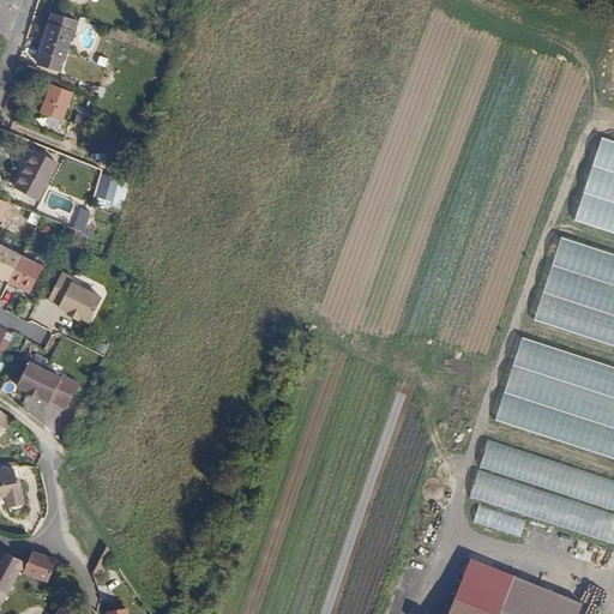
[(52,22),(71,29),(74,18),(55,11),(52,22)]
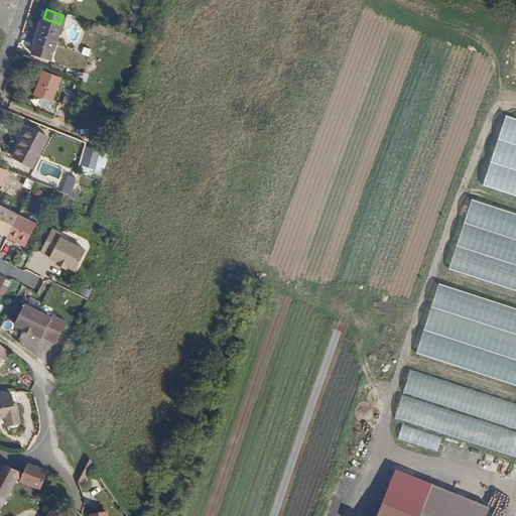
[(31,49),(47,55),(59,24),(43,18),(31,49)]
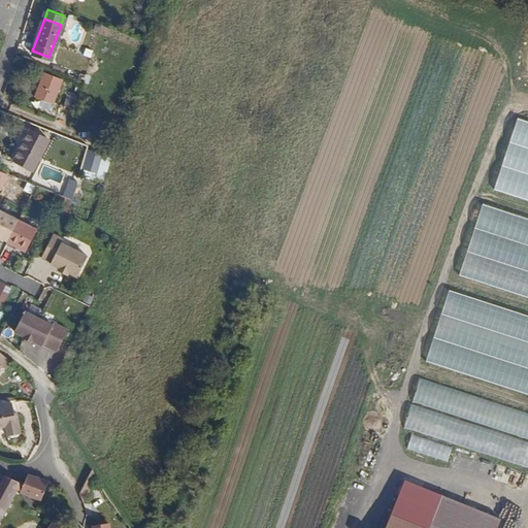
[(34,100),(54,107),(64,79),(44,72),(34,100)]
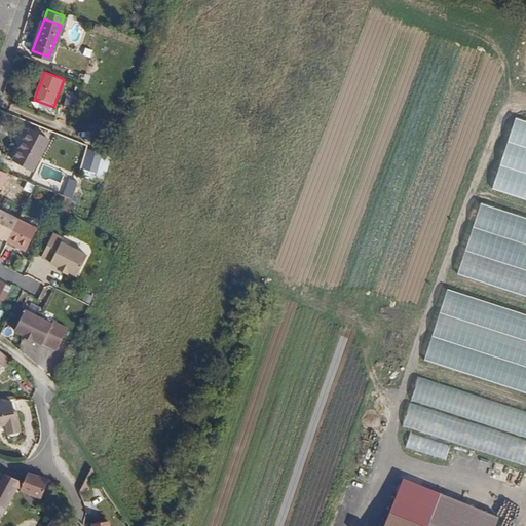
[(83,97),(90,99),(95,84),(88,81),(83,97)]
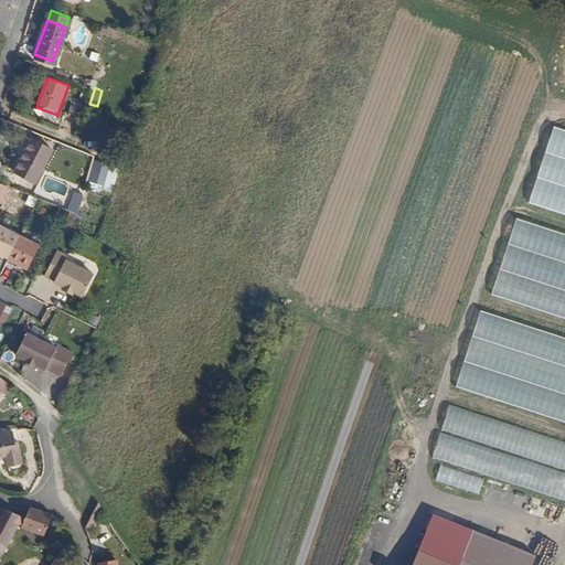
[(564,130),(553,127),(526,206),(564,219),(564,130)]
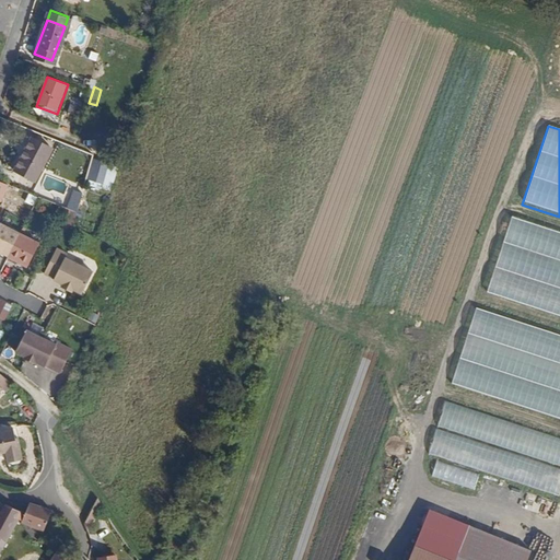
[(14,178),(39,189),(56,153),(31,142),(14,178)]
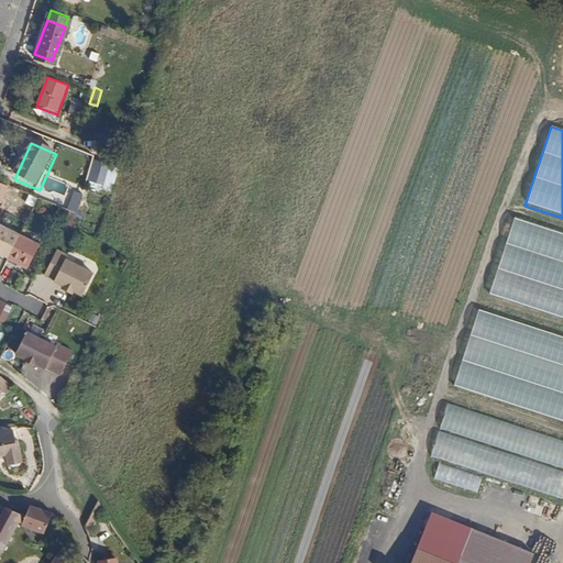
[(91,183),(106,186),(111,166),(96,162),(91,183)]
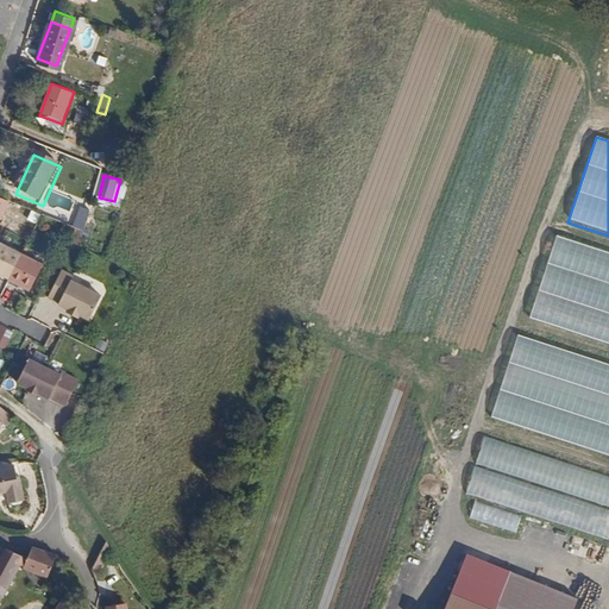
[(114,201),(125,205),(131,183),(120,180),(114,201)]
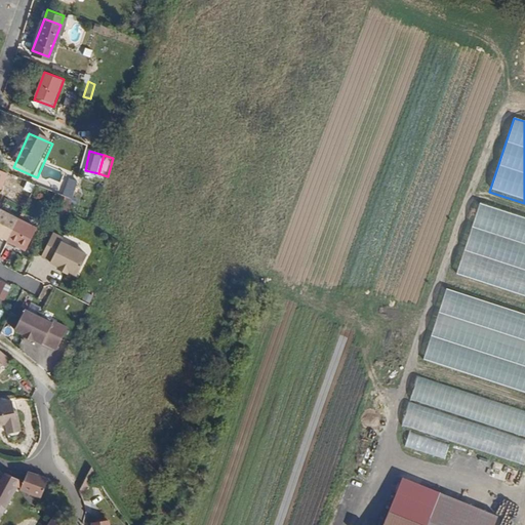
[(54,212),(64,206),(66,196),(58,194),(54,212)]
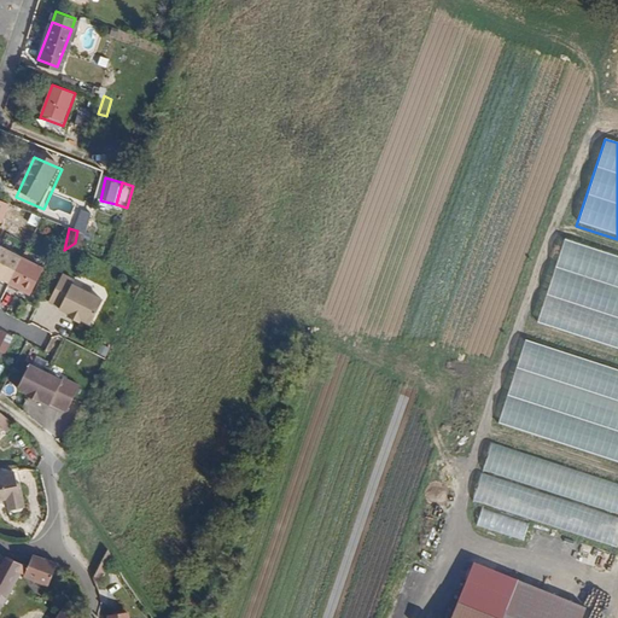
[(617,255),(566,239),(537,326),(617,353),(617,255)]
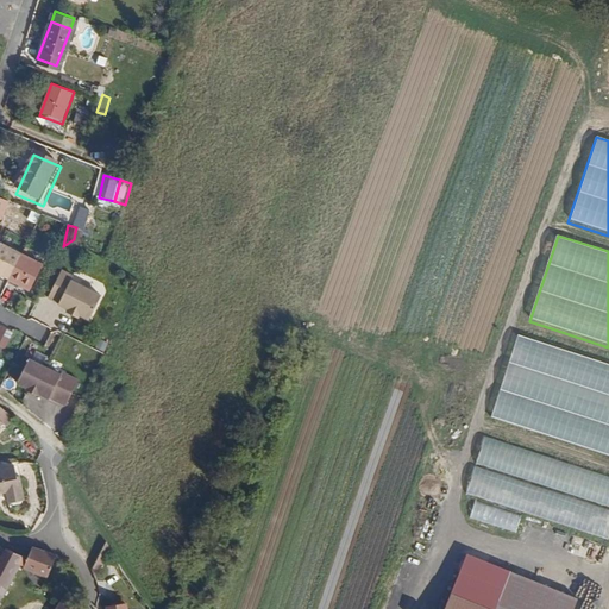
[(0,276),(6,278),(18,253),(0,245),(0,276)]
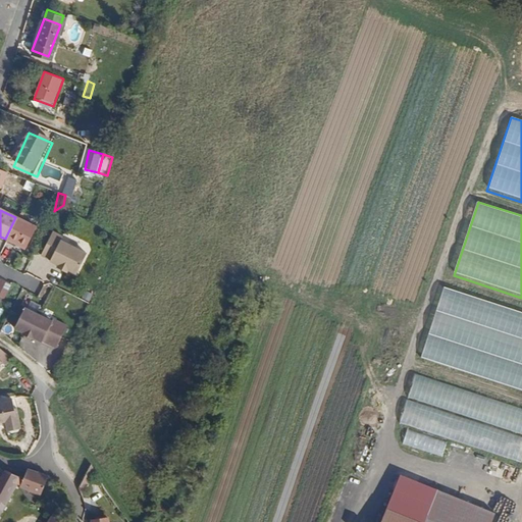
[(5,239),(23,247),(35,225),(15,217),(5,239)]
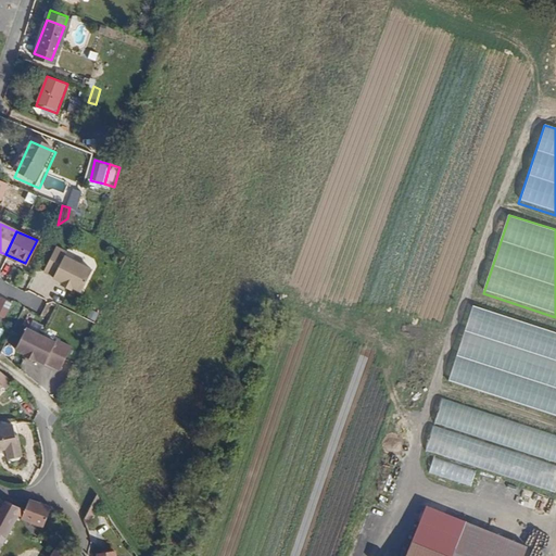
[(68,250),(58,243),(43,272),(81,291),(93,266),(66,253),(68,250)]
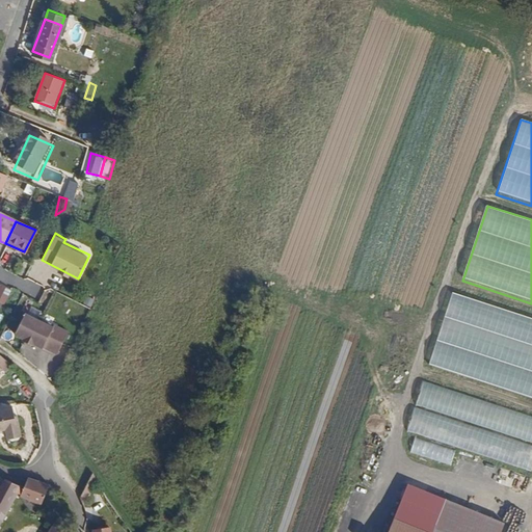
[(0,299),(5,302),(11,291),(0,286),(0,299)]
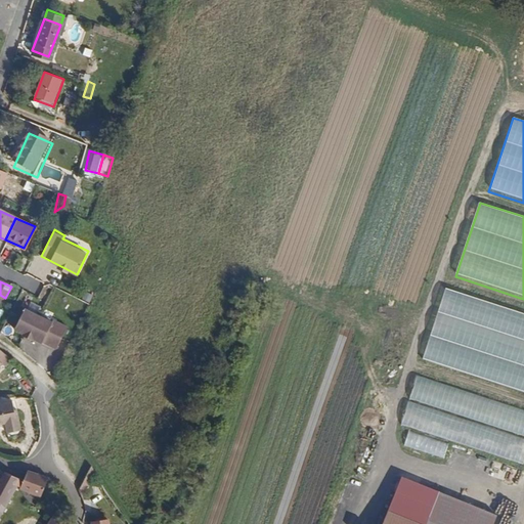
[(523,311),(447,287),(423,360),(523,393),(523,311)]
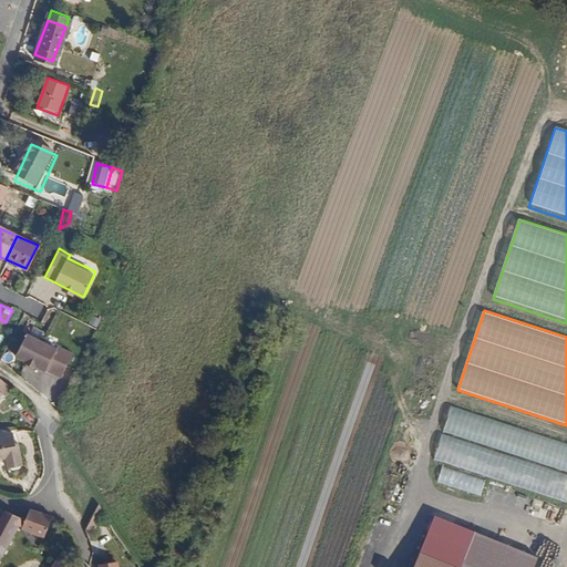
[(73,351),(28,330),(16,356),(61,377),(73,351)]
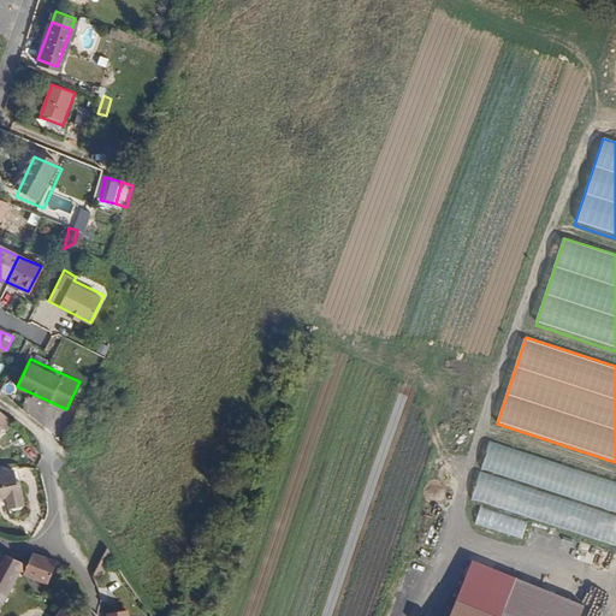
[(0,430),(4,426),(7,430),(15,421),(0,409),(0,430)]
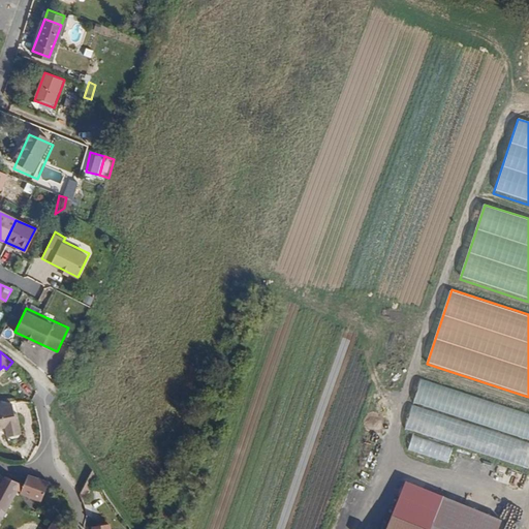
[(528,413),(419,377),(396,447),(453,467),(458,452),(522,473),(528,452),(528,413)]
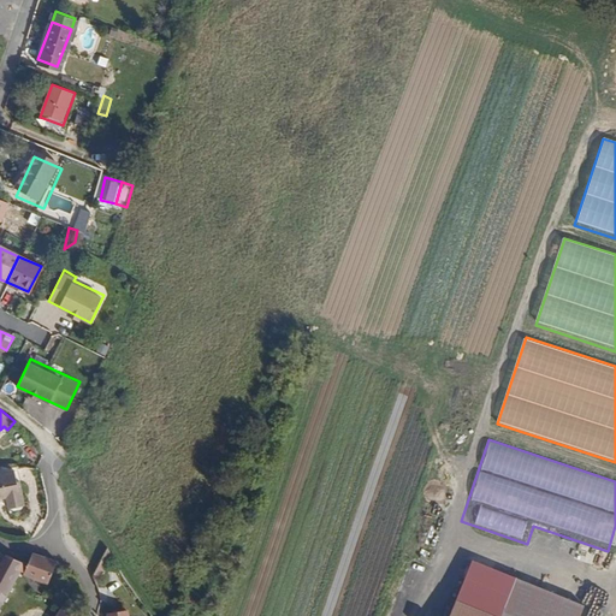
[(28,501),(29,501),(24,477),(21,477),(18,467),(3,471),(3,468),(0,467),(0,499),(1,498),(0,495),(10,492),(10,496),(12,504),(17,507),(25,505),(28,501)]
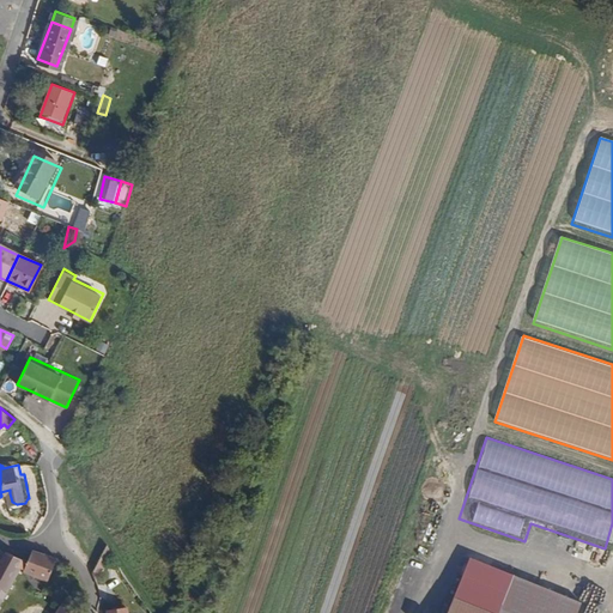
[(93,569),(98,577),(113,548),(108,541),(93,569)]
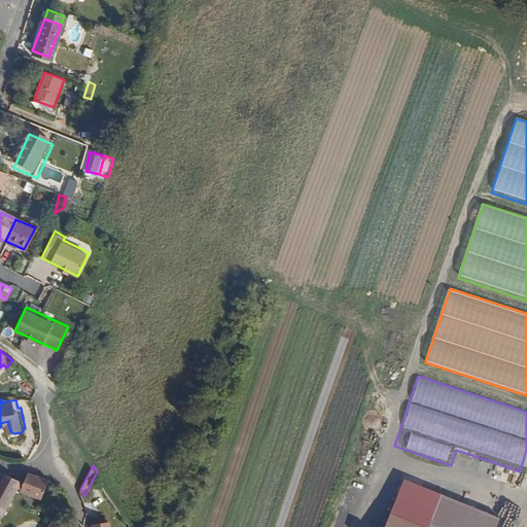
[(22,490),(42,497),(48,479),(29,472),(25,483),(22,490)]
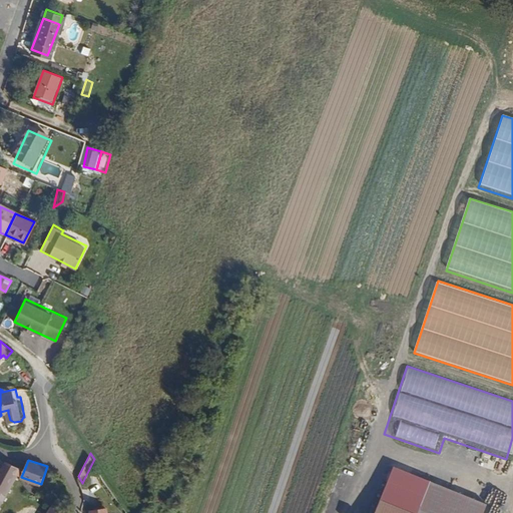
[(0,512),(22,470),(6,462),(0,473),(0,512)]
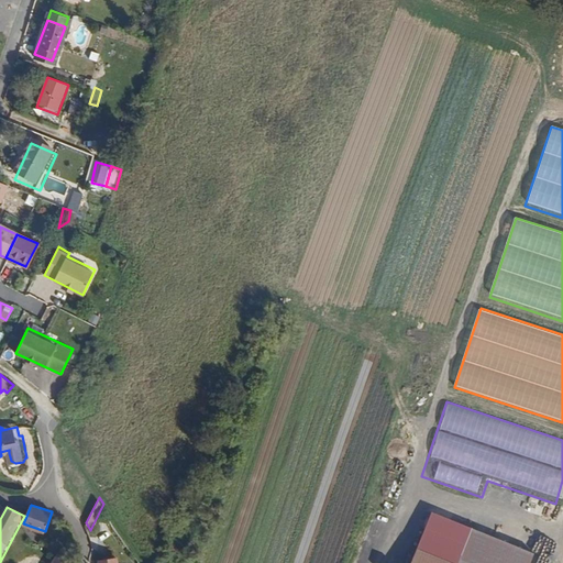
[(408,562),(528,562),(531,554),(470,530),(428,512),(415,548),(408,562)]
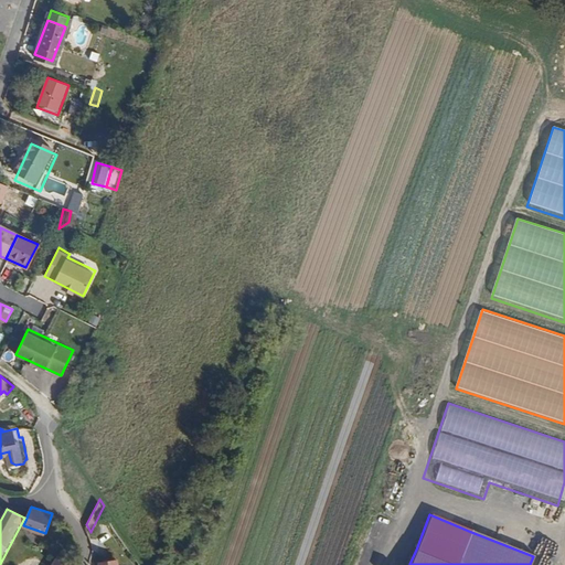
[(50,564),(74,564),(76,563),(59,552),(50,564)]
